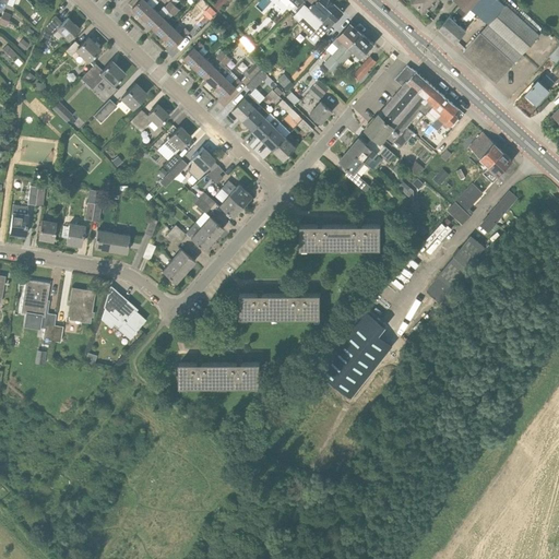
[(139,0),(132,8),(143,18),(153,7),(146,1),(147,0),(139,0)]
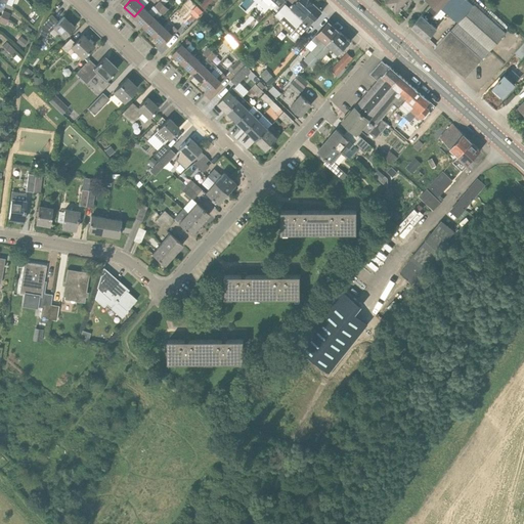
[(143,6),(134,16),(143,27),(159,11),(168,0),(161,0),(155,6),(154,5),(148,11),(143,6)]
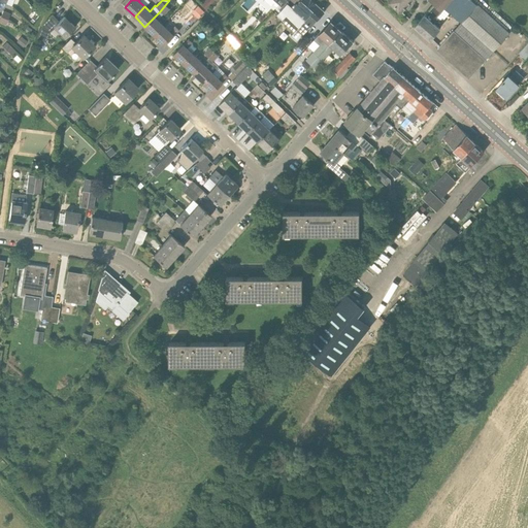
[(208,9),(216,0),(204,0),(202,3),(208,9)]
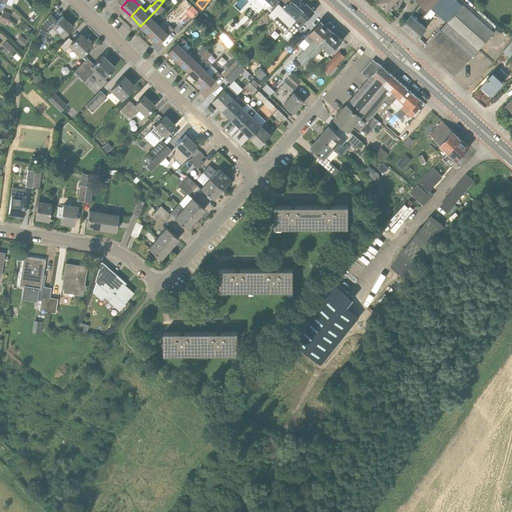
[(278,0),(258,0),(269,10),(278,0)]
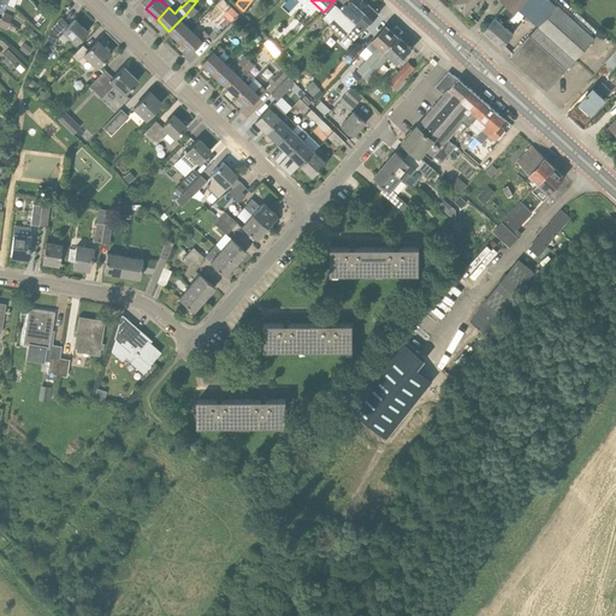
[(350,0),(335,18),(349,31),(371,6),(369,5),(367,3),(363,0),(350,0)]
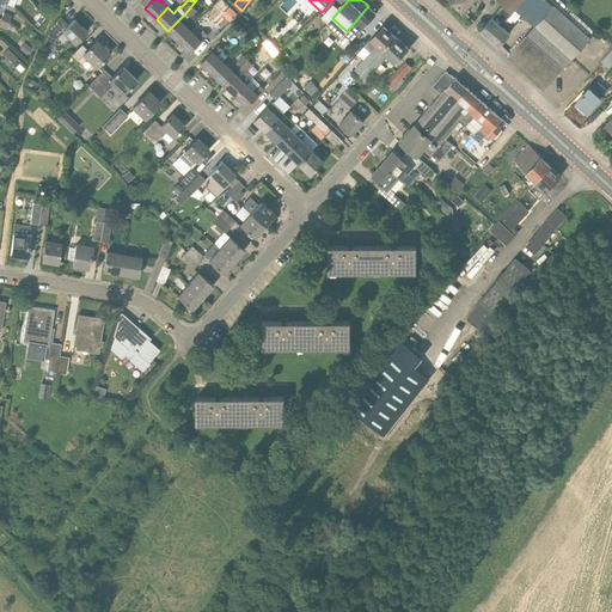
[(478,0),(450,0),(466,14),(478,0)]
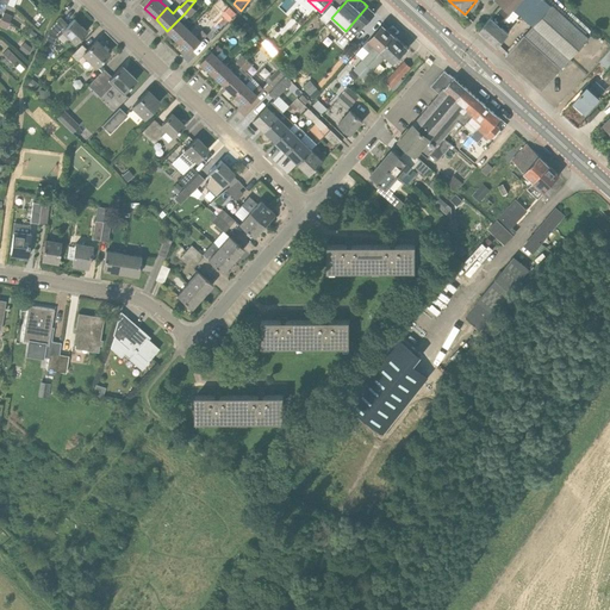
[(496,0),(502,5),(500,6),(509,14),(522,0),(496,0)]
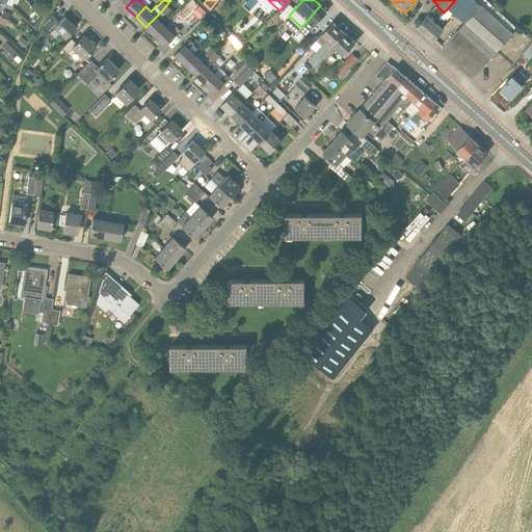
[(456,0),(449,8),(462,21),(441,46),(474,75),(513,34),(476,0),(456,0)]
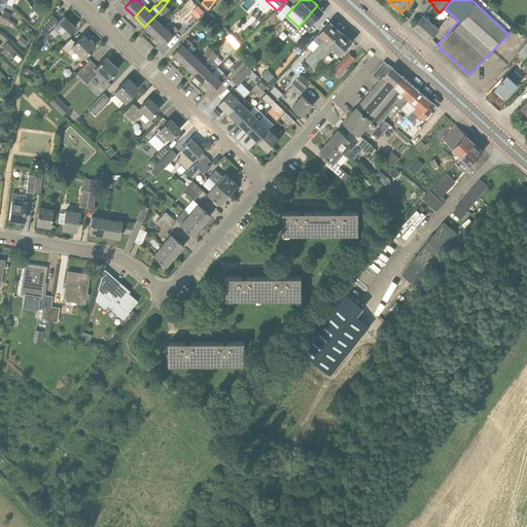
[(165,5),(160,11),(164,14),(169,8),(165,5)]
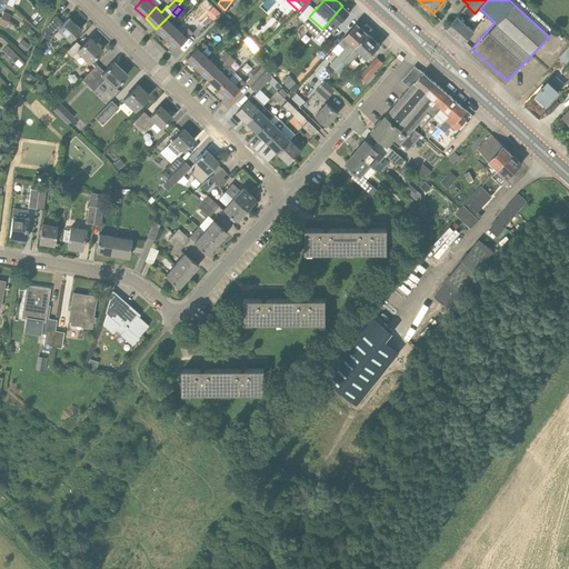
[(320,32),(327,39),(350,12),(342,6),(322,29),(309,17),(305,22),(318,35),(320,32)]
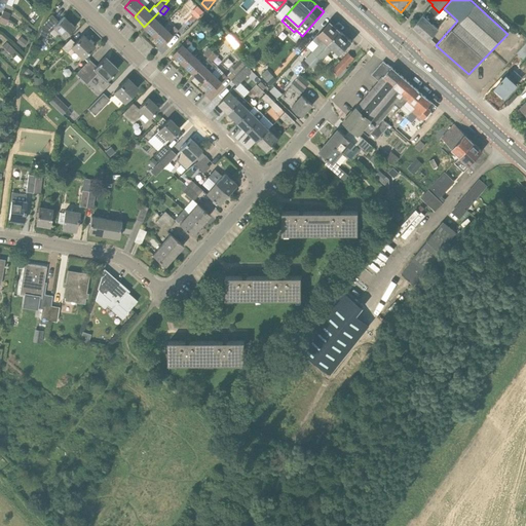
[(431,5),(414,26),(427,40),(439,29),(430,22),(439,12),(431,5)]
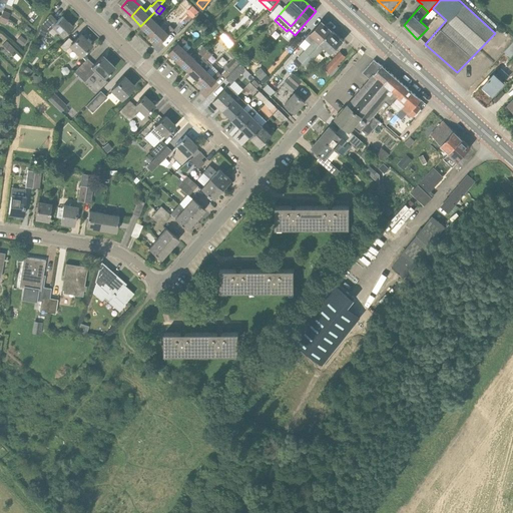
[(192,18),(198,12),(194,7),(187,13),(192,18)]
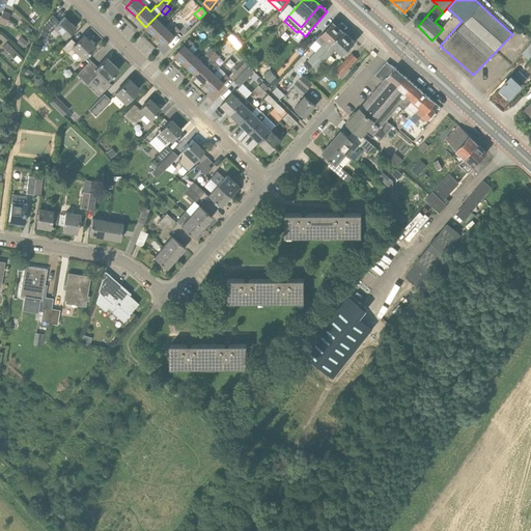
[(3,10),(0,17),(8,20),(10,14),(3,10)]
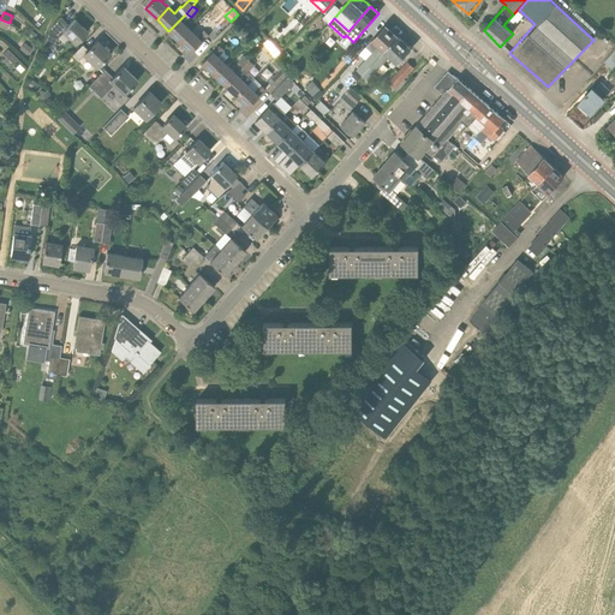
[(64,33),(76,45),(88,33),(75,19),(69,25),(60,18),(49,29),(58,37),(64,33)]
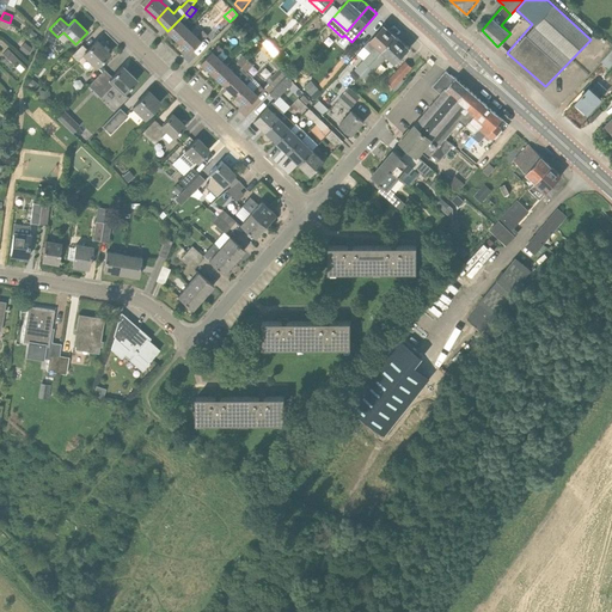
[(167,31),(179,42),(190,30),(179,19),(167,31)]
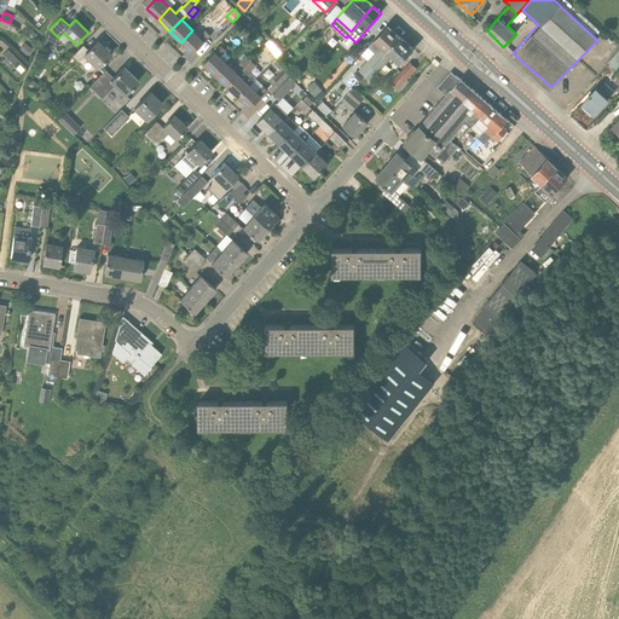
[(389,25),(388,24),(374,41),(381,47),(379,48),(358,70),(364,76),(400,36),(391,28),(391,29),(388,27),(389,25)]
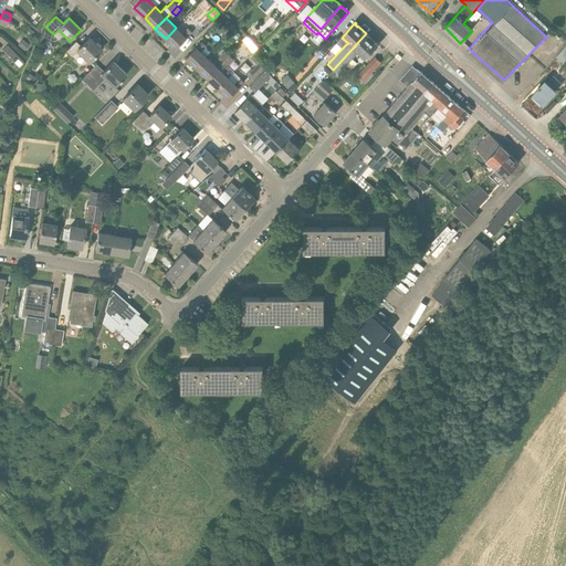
[(182,34),(176,28),(166,39),(177,49),(192,32),(188,28),(182,34)]
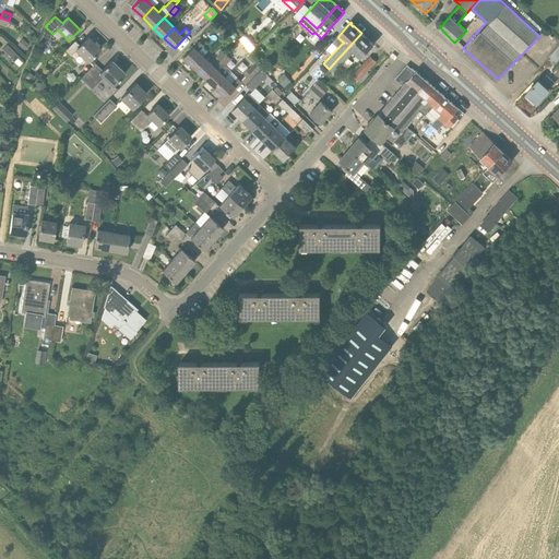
[(361,33),(329,69),(334,73),(353,54),(352,52),(353,51),(360,58),(368,49),(369,49),(375,44),(368,38),(361,33)]
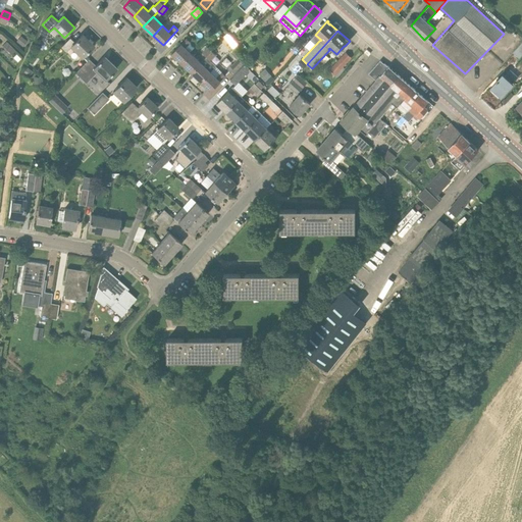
[(229,33),(223,38),(233,50),(239,45),(229,33)]
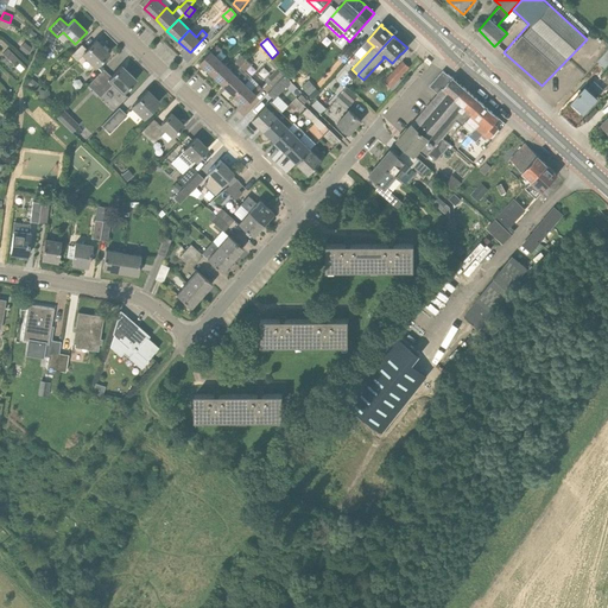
[(32,46),(26,40),(20,46),(26,54),(32,46)]
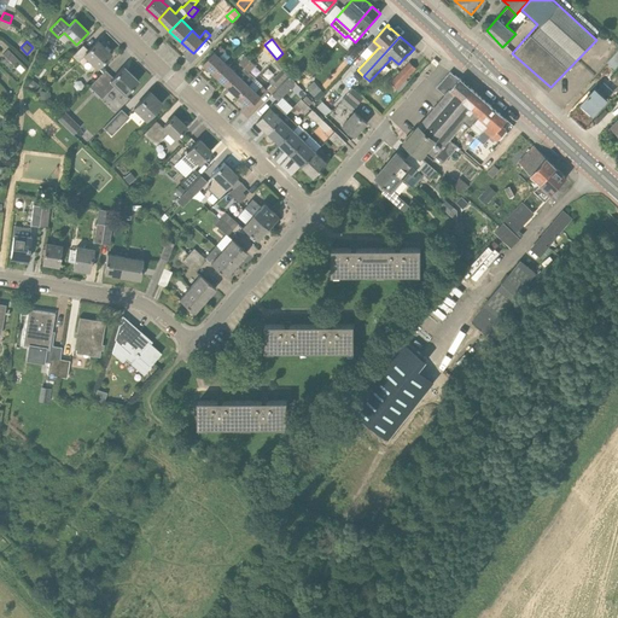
[(85,56),(97,68),(110,54),(97,41),(88,51),(82,46),(71,56),(79,62),(85,56)]
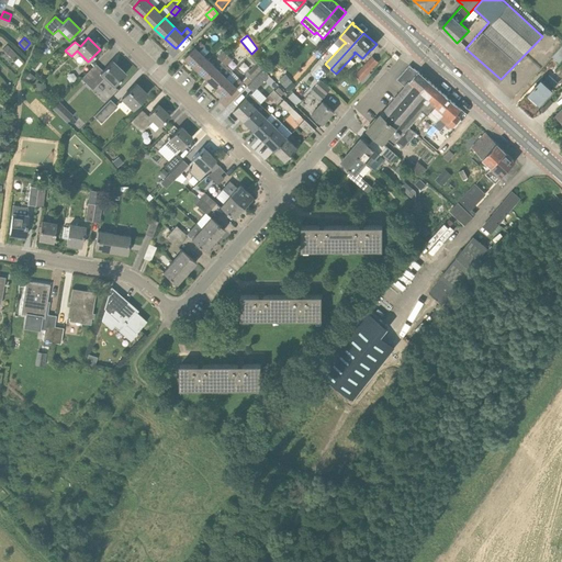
[(195,68),(205,57),(200,51),(205,45),(201,41),(184,57),(195,68)]
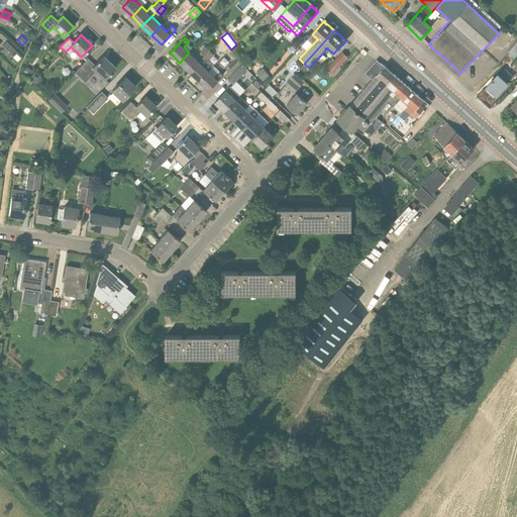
[(15,50),(6,41),(2,45),(11,55),(15,50)]
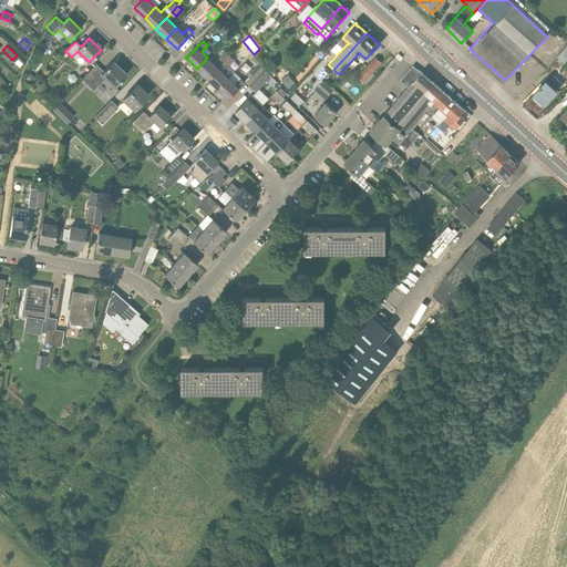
[(269,53),(265,48),(260,52),(266,57),(269,53)]
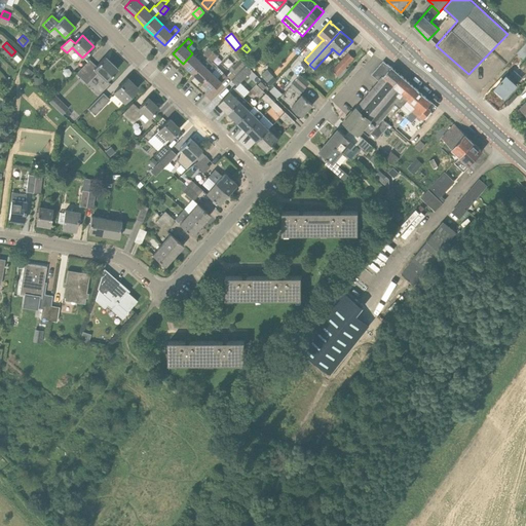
[(203,53),(208,58),(214,51),(210,47),(203,53)]
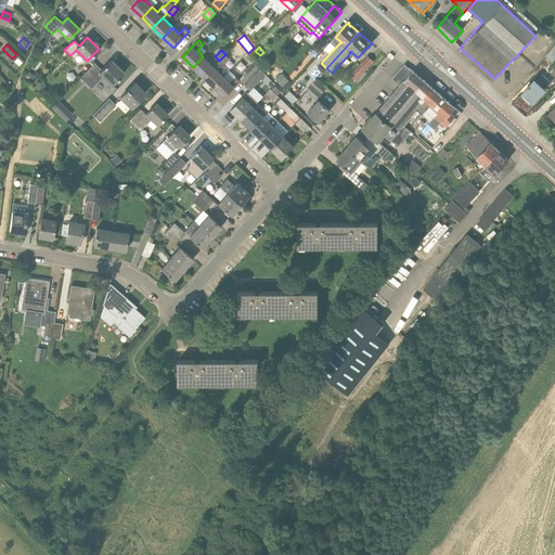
[(226,54),(219,61),(223,64),(230,59),(226,54)]
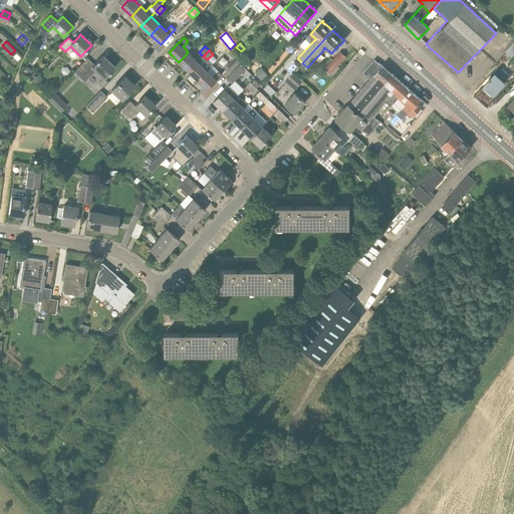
[(188,52),(179,62),(189,71),(198,61),(188,52)]
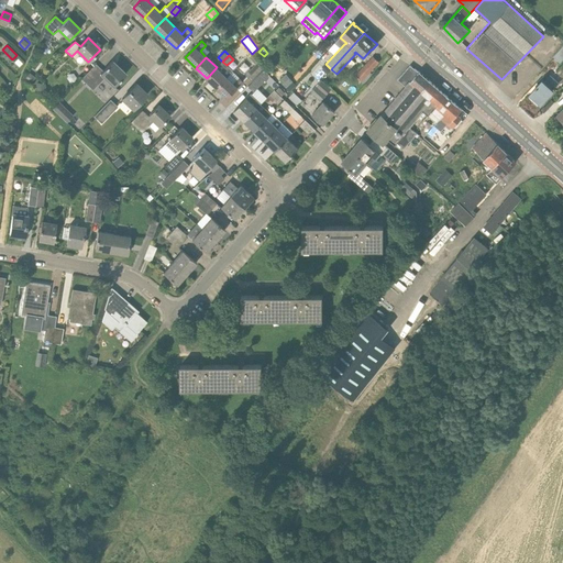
[(373,57),(355,76),(362,83),(379,63),(373,57)]
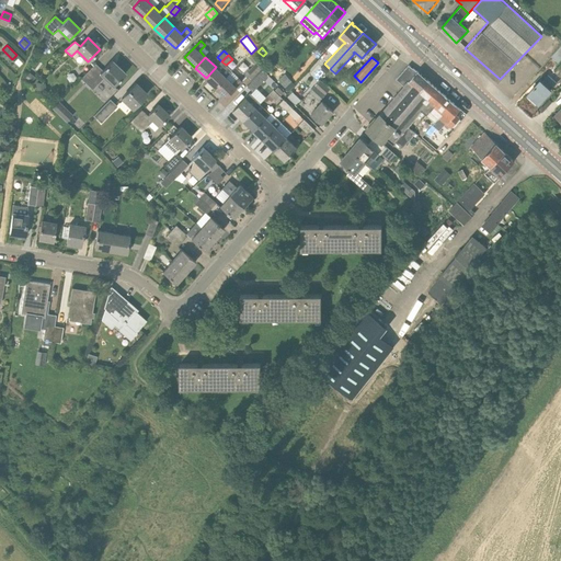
[(112,60),(102,70),(95,64),(81,79),(90,87),(102,75),(114,86),(126,73),(125,72),(125,73),(118,67),(117,68),(112,61),(113,60),(112,60)]
